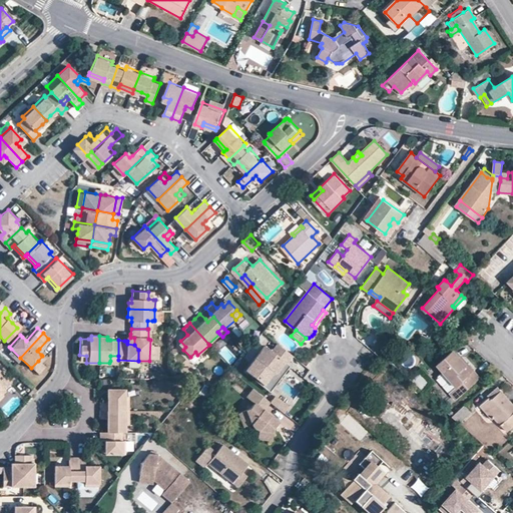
[(245,371),(264,385),(274,372),(276,374),(281,367),(285,369),(288,364),(287,364),(292,357),(277,344),(271,352),(264,347),(245,371)]
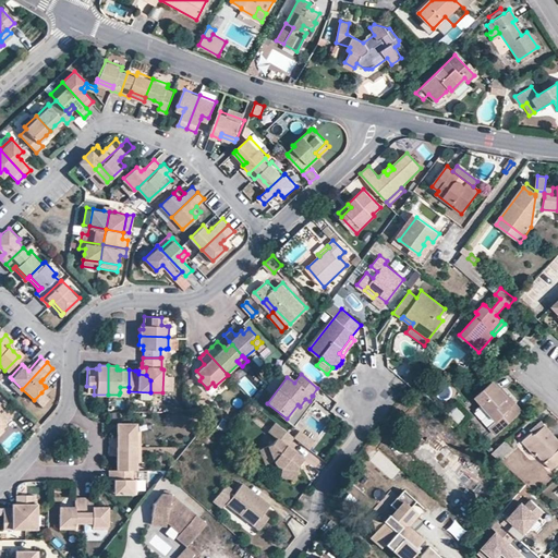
[(8,383),(19,392),(22,389),(12,379),(8,383)]
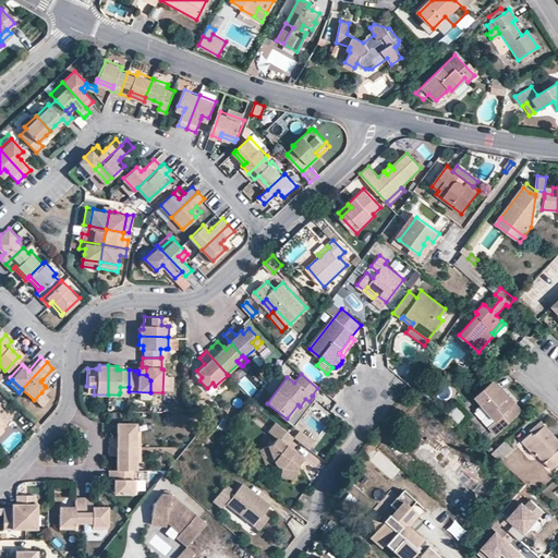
[(482,402),(475,411),(497,435),(523,410),(509,395),(508,397),(499,388),(492,381),(476,396),(482,402)]
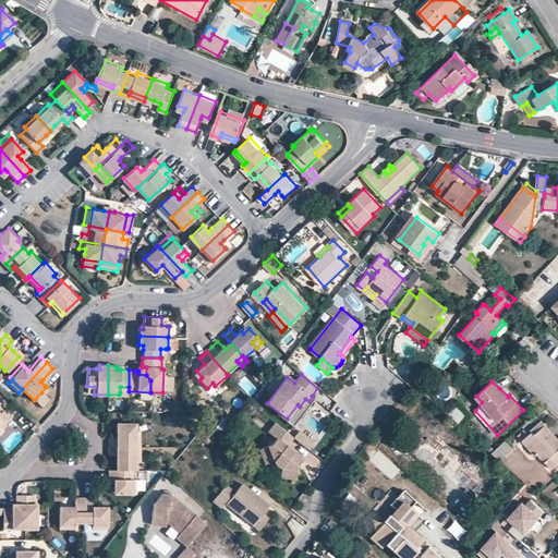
[(508,397),(509,395),(500,386),(499,388),(508,397)]
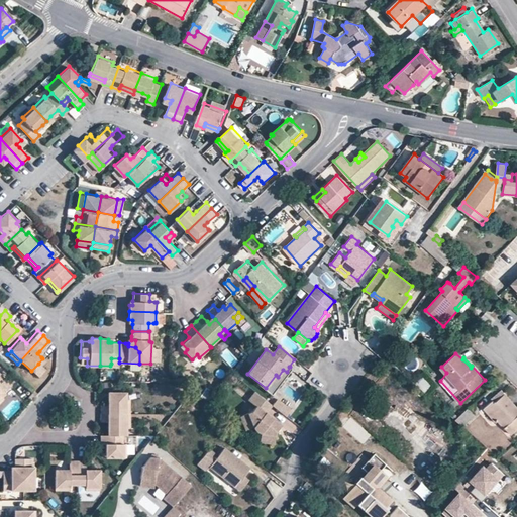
[(42,367),(38,364),(31,371),(35,375),(42,367)]
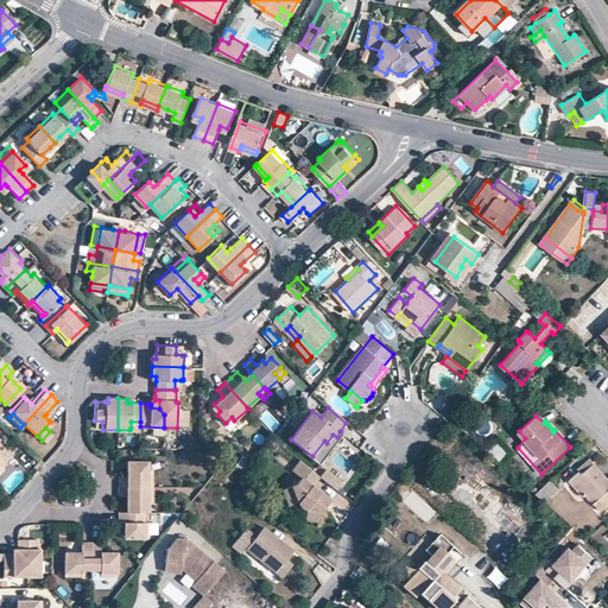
[(343,434),(341,431),(337,437),(333,435),(327,443),(324,441),(312,456),(311,458),(320,464),(343,434)]
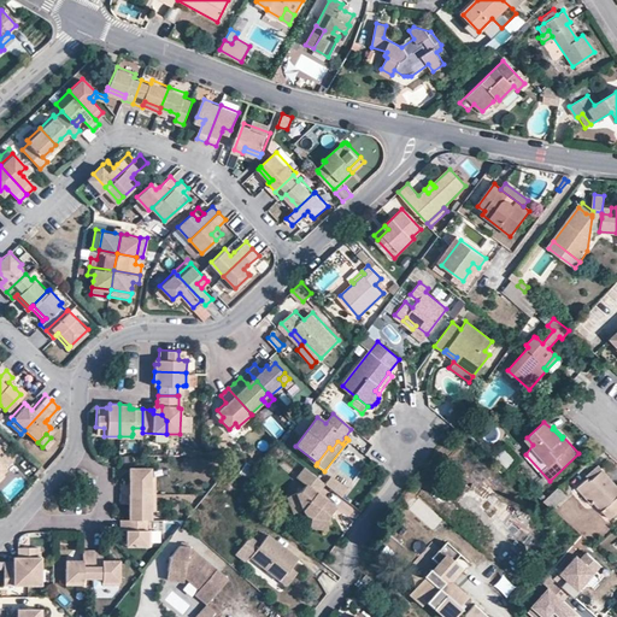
[(0,471),(4,468),(3,468),(12,458),(0,445),(0,471)]
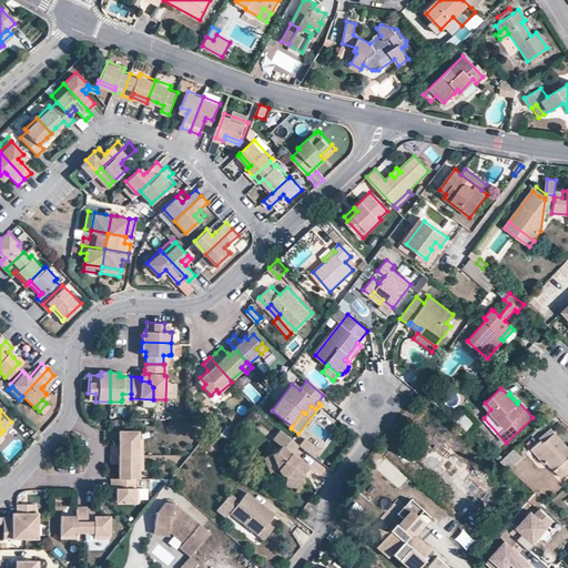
[(464,413),(458,421),(468,429),(475,422),(464,413)]
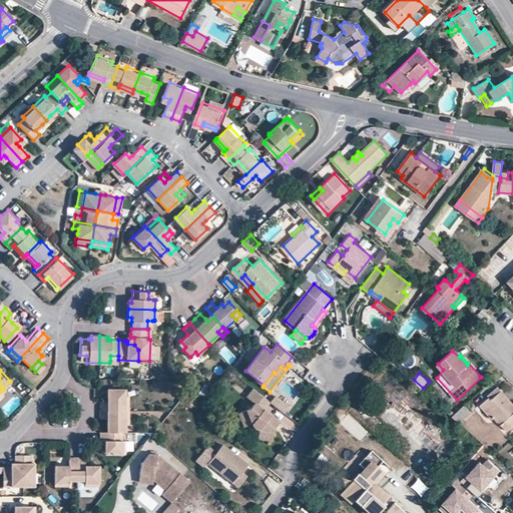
[(270,402),(252,388),(245,397),(253,403),(246,410),(241,412),(246,426),(251,425),(254,428),(259,430),(258,439),(271,441),(273,429),(279,422),(264,410),(270,402)]
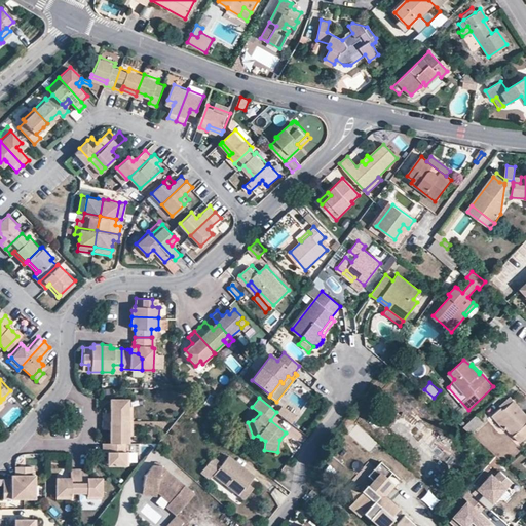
[(503,409),(513,401),(511,398),(500,406),(503,409)]
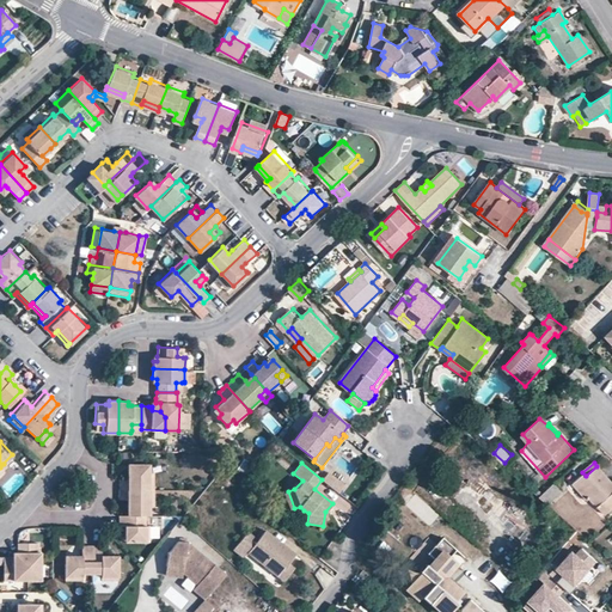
[(150,472),(150,464),(136,464),(136,469),(128,469),(128,479),(120,479),(120,489),(153,490),(153,472),(150,472)]
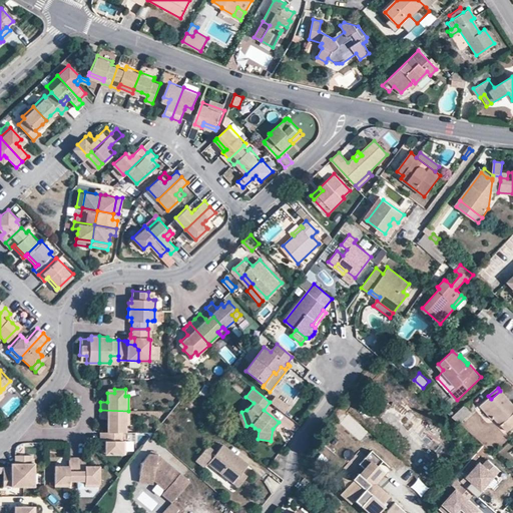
[(507,431),(512,425),(512,405),(500,391),(491,399),(488,396),(479,404),(491,419),(494,417),(507,431)]
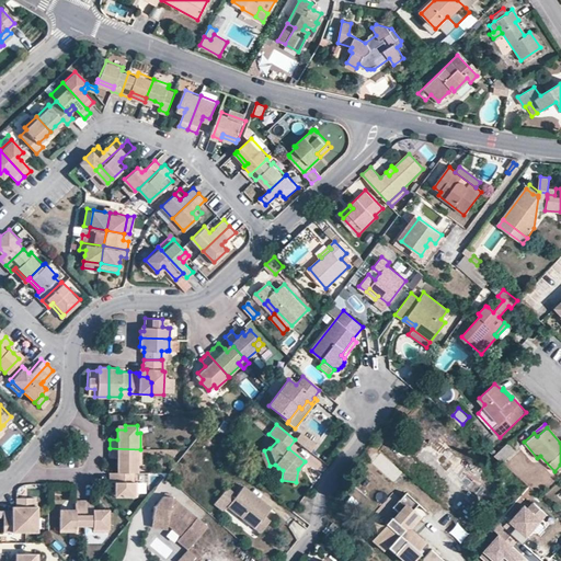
[(316,445),(301,433),(295,439),(310,453),(316,445)]
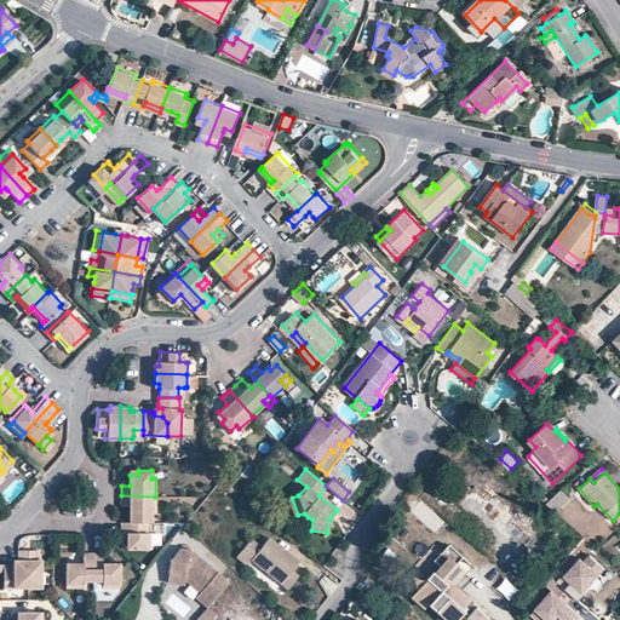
[(561,491),(546,505),(554,511),(568,498),(561,491)]
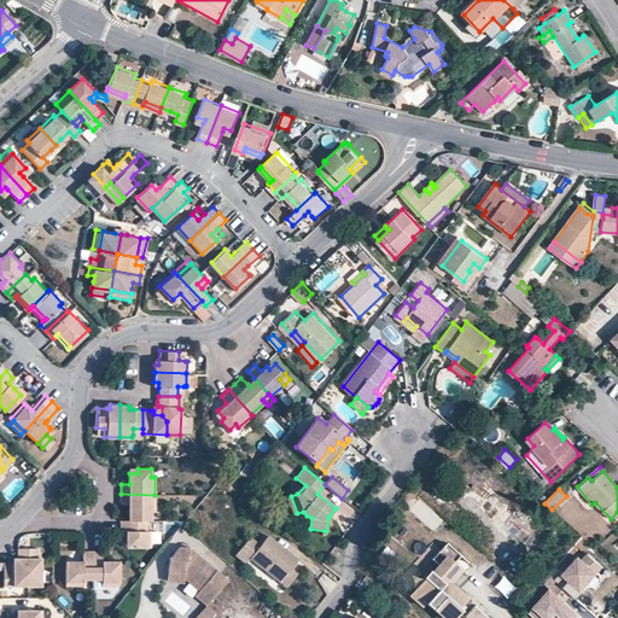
[(151,512),(155,512),(155,495),(121,494),(121,505),(129,505),(129,514),(139,516),(138,519),(146,519),(151,520),(151,512)]
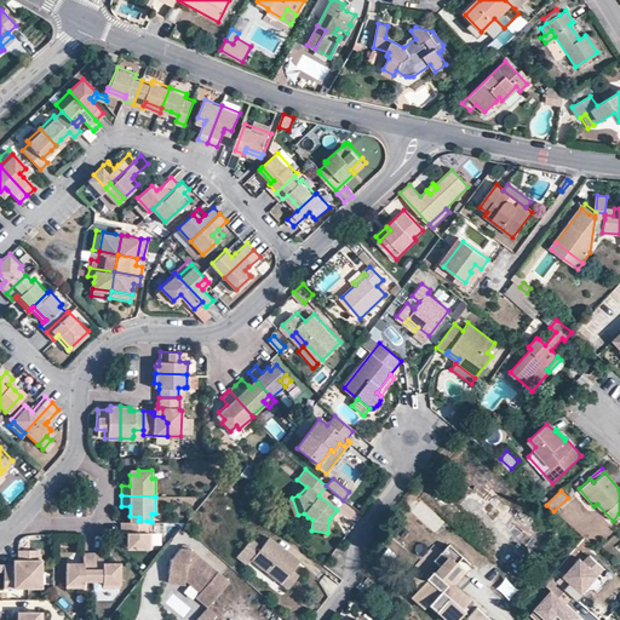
[(132,550),(151,550),(151,532),(147,533),(147,521),(138,521),(130,521),(121,522),(120,533),(127,533),(126,543),(132,543),(132,550)]
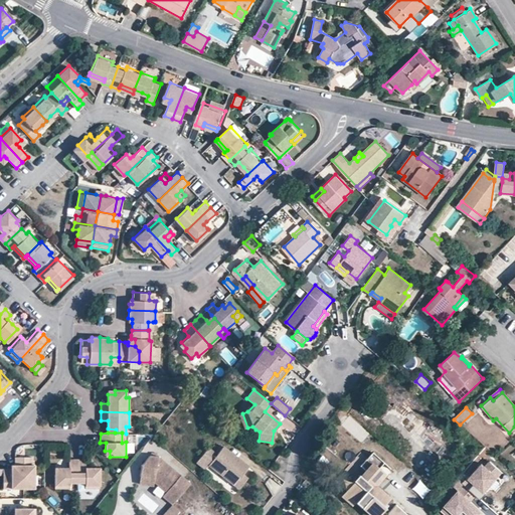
[(247,467),(221,447),(215,454),(207,448),(195,462),(204,469),(207,465),(232,485),(247,467)]
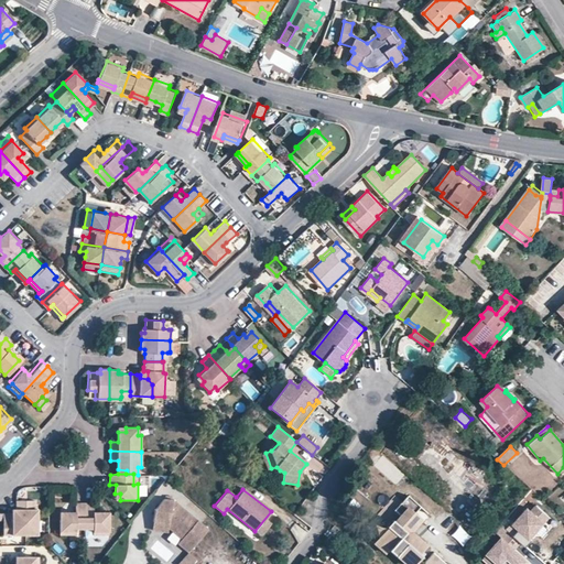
[(419,508),(407,497),(393,512),(400,518),(394,524),(392,523),(379,539),(390,549),(388,552),(394,557),(397,555),(407,563),(414,563),(423,554),(420,552),(425,546),(414,537),(412,539),(405,533),(418,520),(412,516),(419,508)]
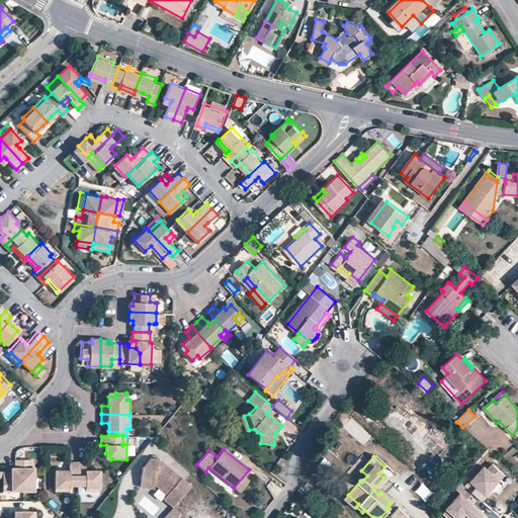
[(191,485),(159,458),(151,457),(143,468),(142,479),(156,480),(155,484),(168,494),(164,499),(174,506),(191,485)]
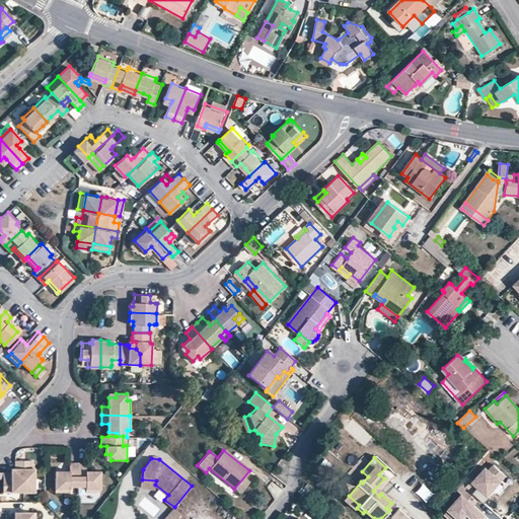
[(33,493),(33,460),(13,460),(13,463),(13,468),(11,468),(22,480),(22,493),(33,493)]
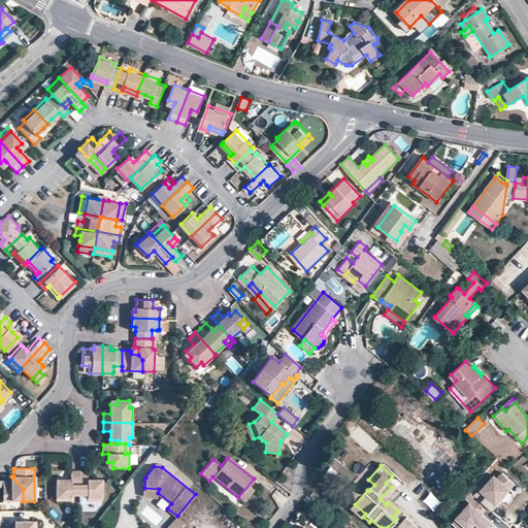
[(56,487),(56,500),(70,500),(70,494),(78,495),(78,470),(70,470),(70,480),(60,480),(60,486),(56,487)]
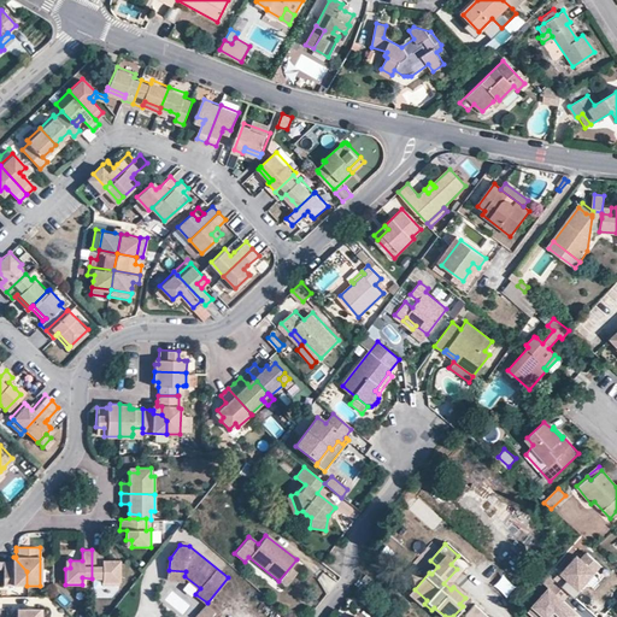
[(103,560),(101,550),(92,550),(92,579),(101,577),(101,585),(119,585),(119,569),(113,569),(113,560),(103,560)]
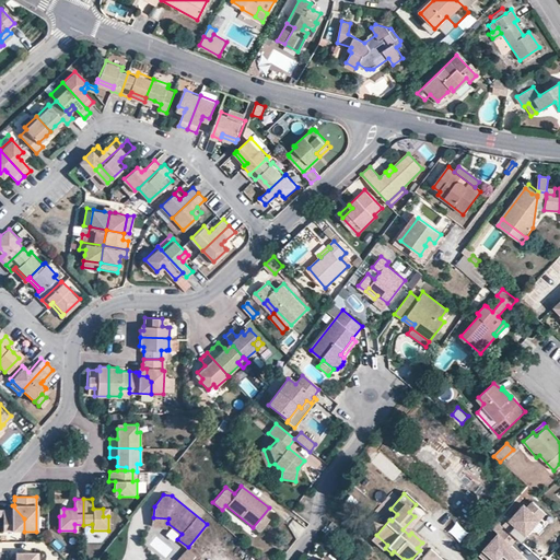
[(515,525),(510,532),(522,543),(528,536),(526,534),(545,513),(532,502),(527,508),(523,504),(510,521),(515,525)]
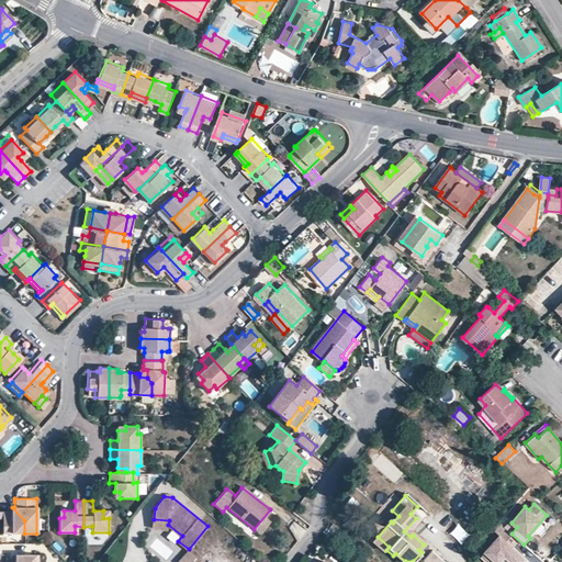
[(425,513),(417,506),(411,514),(416,518),(418,520),(425,513)]
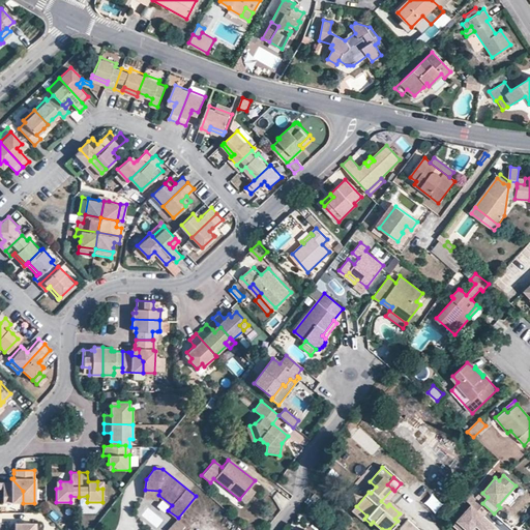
[(2,481),(2,503),(23,503),(23,491),(11,478),(10,481),(5,481),(2,481)]
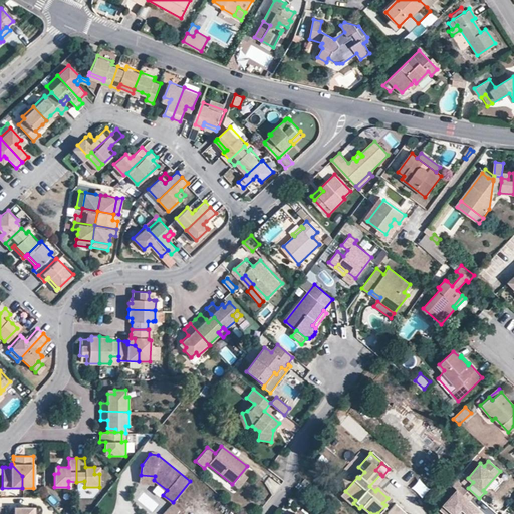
[(246,477),(241,474),(232,484),(237,488),(246,477)]
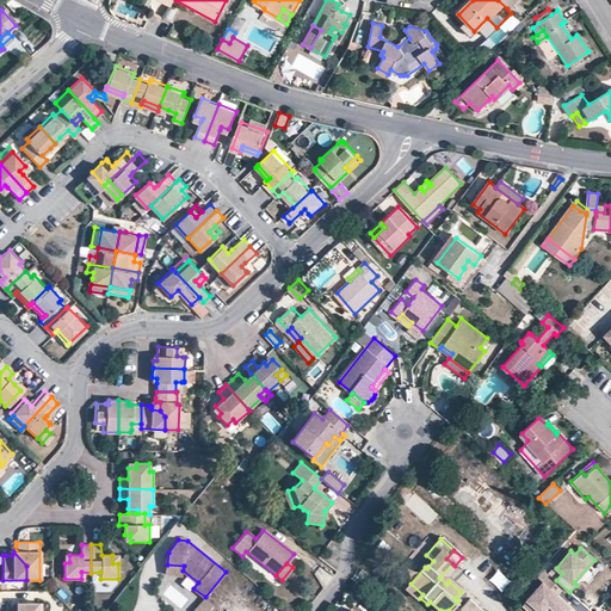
[(184,566),(167,565),(167,574),(183,575),(183,571),(184,566)]
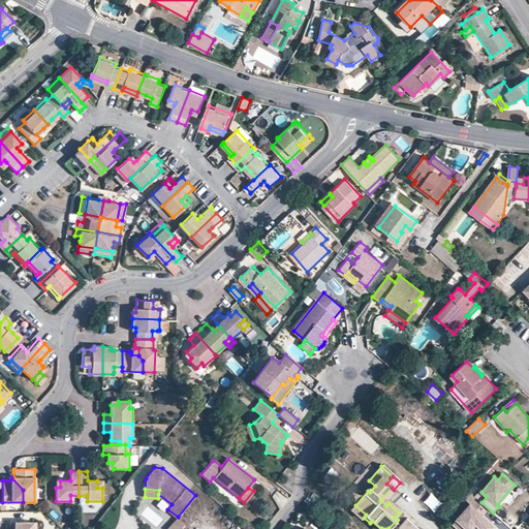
[(497,528),(470,504),(453,524),(458,528),(469,528),(475,523),(481,528),(497,528)]
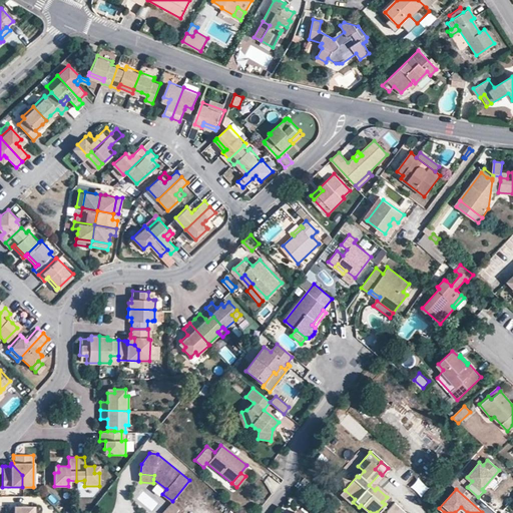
[(172,501),(162,512),(175,512),(180,508),(172,501)]
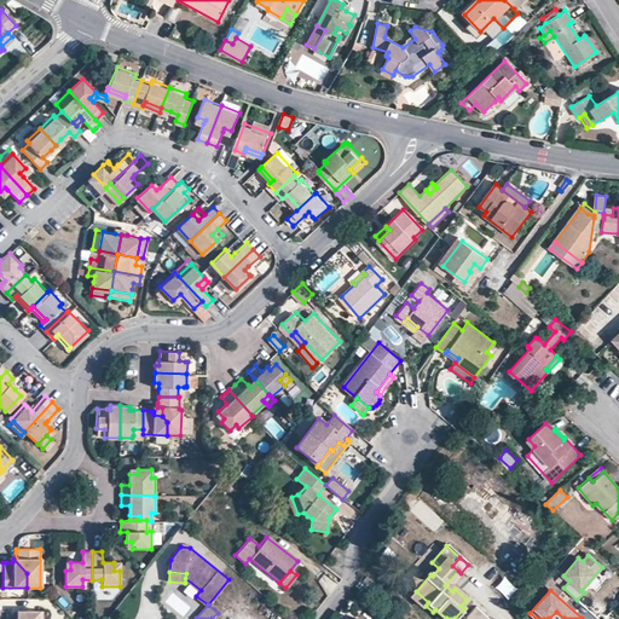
[(487,618),(475,607),(464,618),(487,618)]
